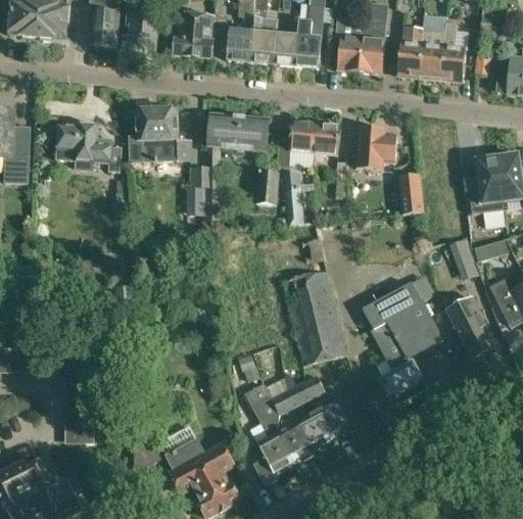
[(33,36),(36,36),(39,1),(30,0),(12,0),(9,34),(33,36)]
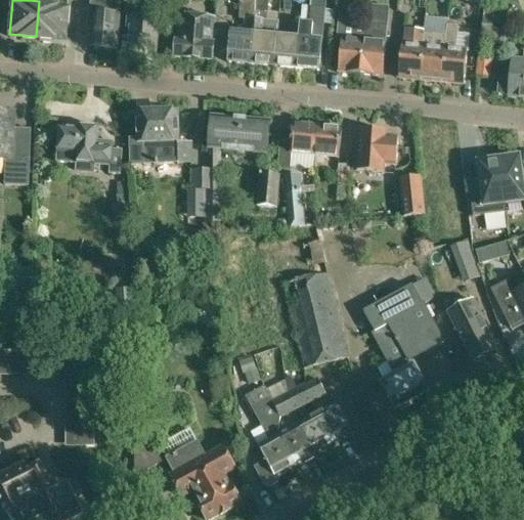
[(116,46),(120,0),(90,0),(89,11),(88,11),(87,28),(90,28),(88,44),(116,46)]
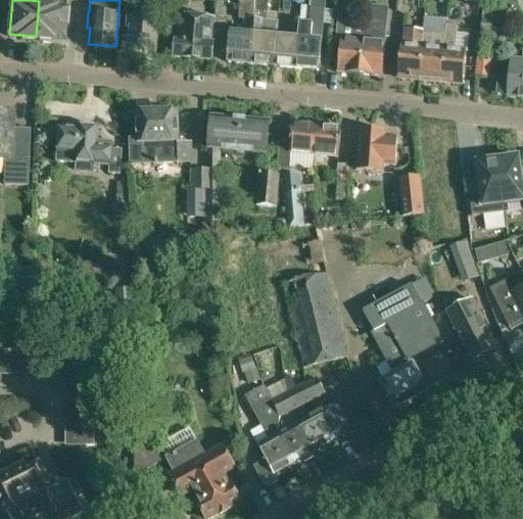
[(129,46),(155,49),(158,15),(142,14),(143,1),(130,0),(129,13),(127,30),(131,30),(129,46)]
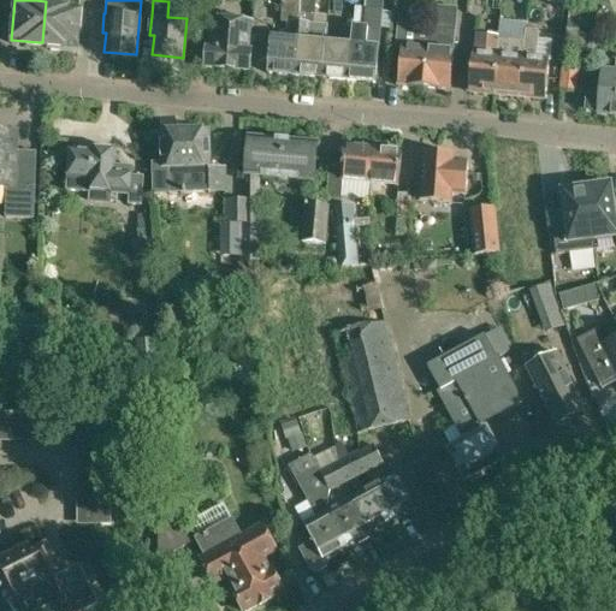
[(297,13),(298,0),(279,0),(279,19),(288,19),(286,35),(271,34),(268,69),(295,71),(300,15),(297,13)]
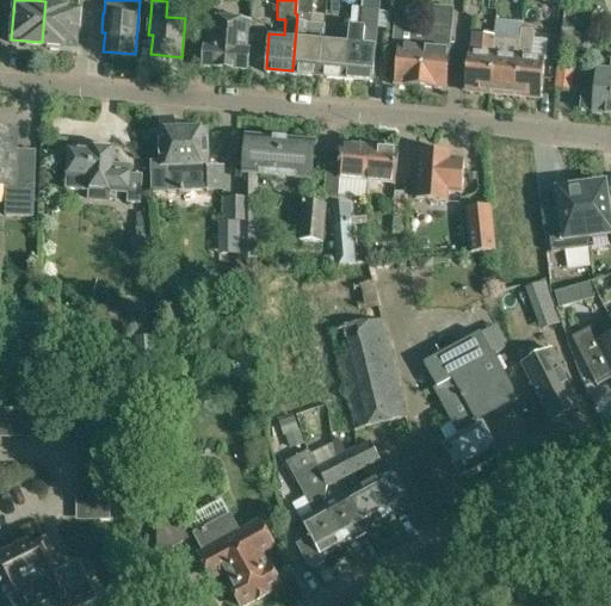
[(296,0),(295,13),(297,14),(292,70),(319,73),(322,37),(323,37),(325,20),(310,19),(312,0),(296,0)]
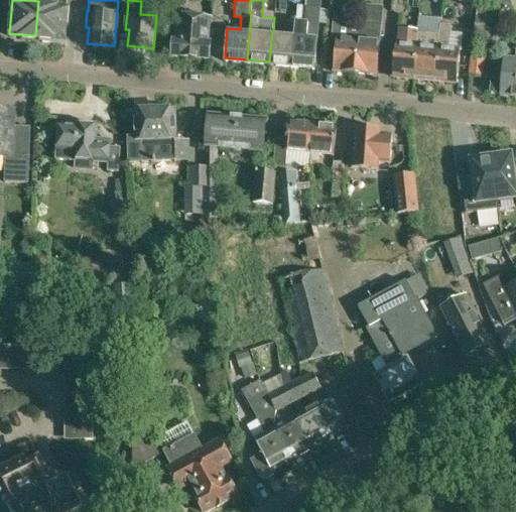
[(41,39),(48,39),(50,37),(65,38),(67,3),(38,1),(35,35),(40,36),(41,39)]
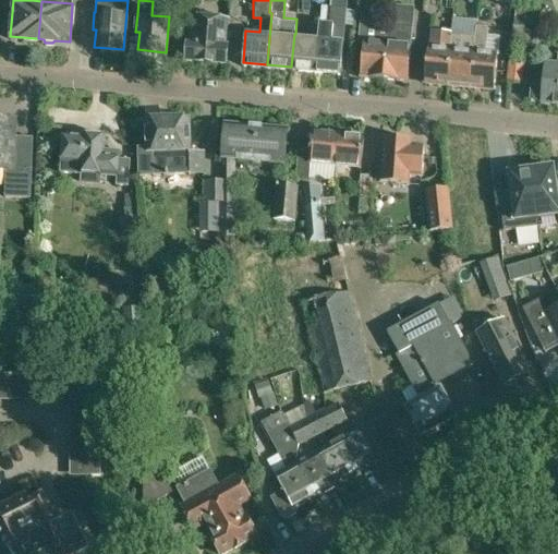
[(516,15),(528,16),(529,2),(517,1),(516,15)]
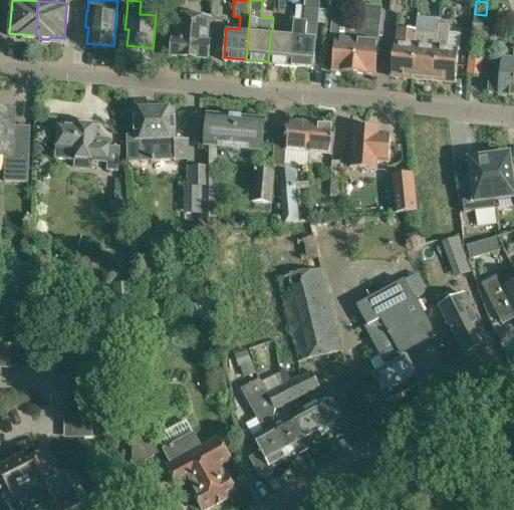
[(294,15),(290,63),(313,65),(318,4),(296,2),(295,15),(294,15)]
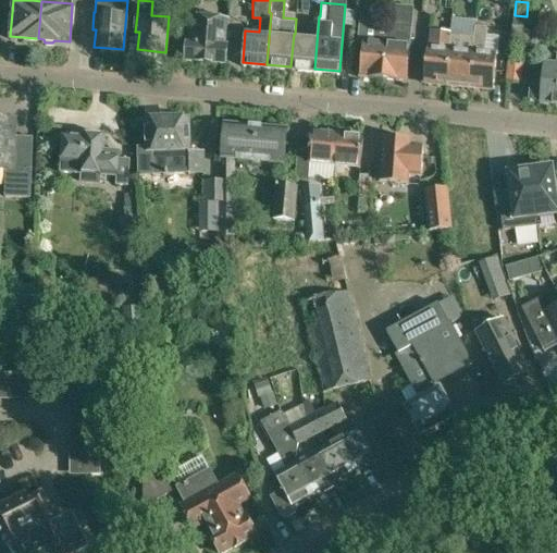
[(398,75),(407,76),(412,5),(388,3),(387,22),(383,75),(398,76),(398,75)]
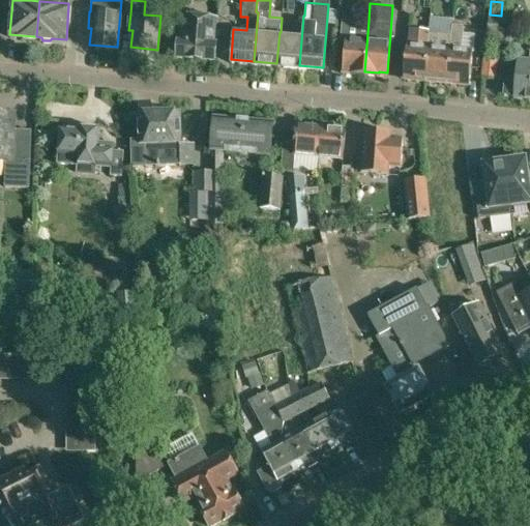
[(176,56),(214,59),(216,39),(214,39),(216,13),(181,11),(179,37),(177,36),(176,56)]
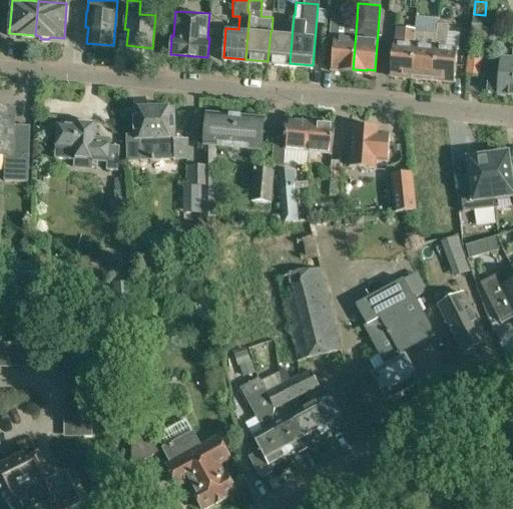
[(282,32),(272,31),(271,31),(268,61),(290,63),(294,15),(290,15),(290,19),(283,19),(282,32)]
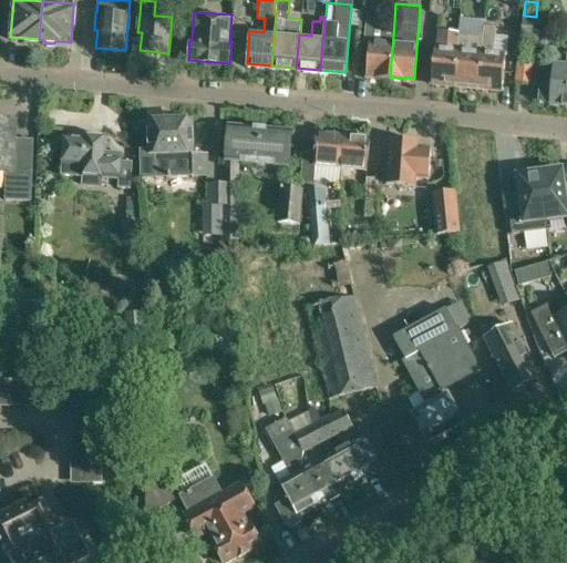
[(521,33),(532,36),(535,18),(523,17),(521,33)]
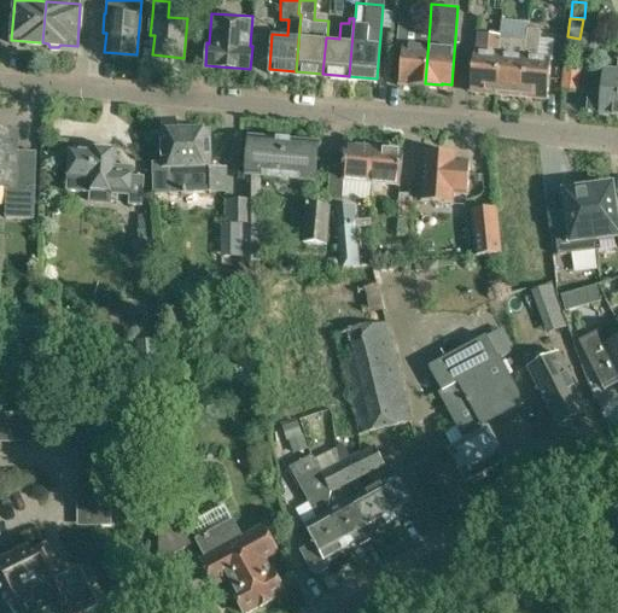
[(409,82),(425,83),(430,24),(400,22),(397,45),(402,45),(400,80),(409,81),(409,82)]
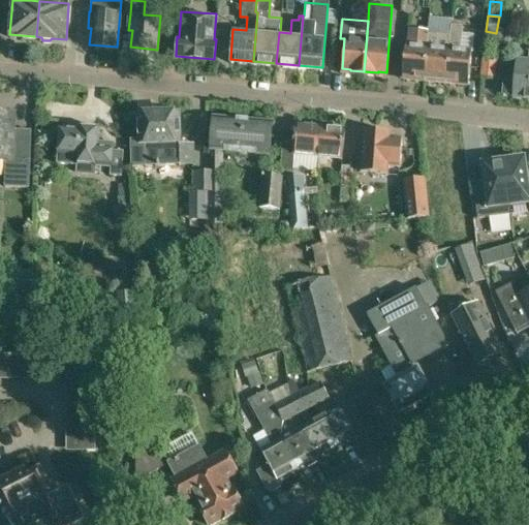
[(444,79),(468,81),(472,48),(461,47),(463,24),(450,22),(449,31),(448,45),(447,45),(444,79)]
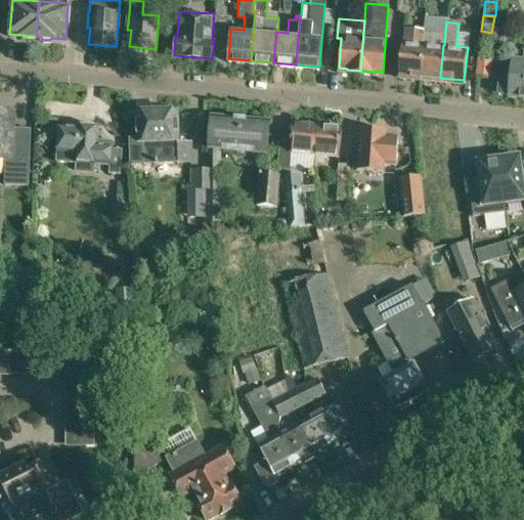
[(399,74),(420,76),(424,44),(421,44),(423,27),(405,26),(403,41),(402,41),(399,74)]
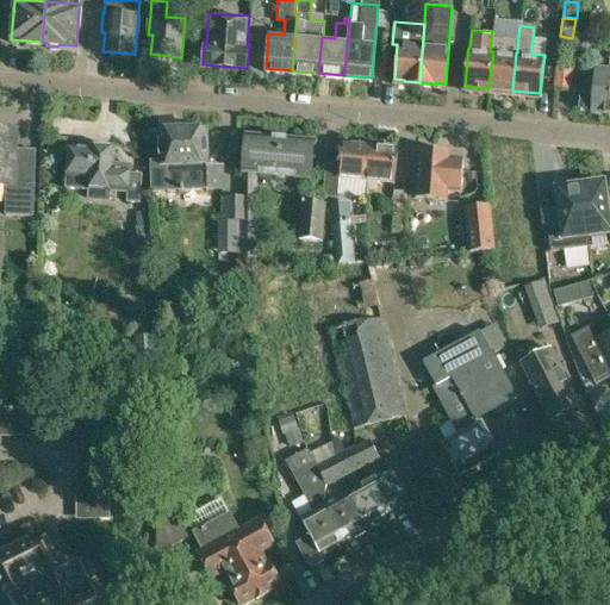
[(489,88),(512,91),(516,52),(517,52),(518,36),(493,33),(493,32),(492,31),(490,51),(493,51),(489,88)]
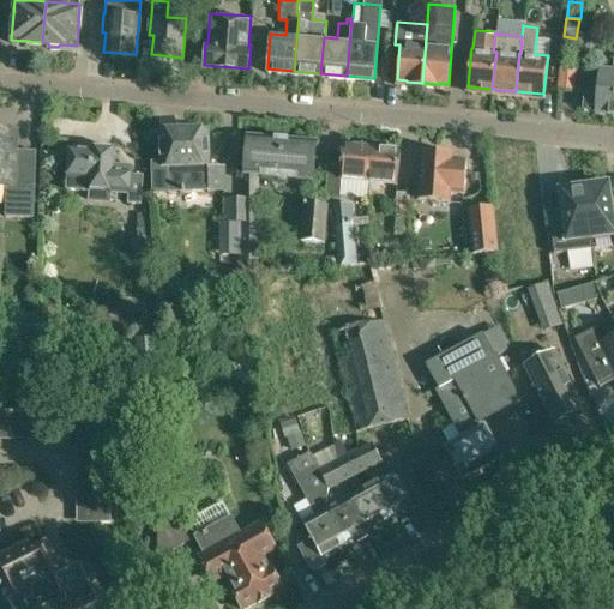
[(576,59),(561,58),(559,85),(573,86),(576,59)]
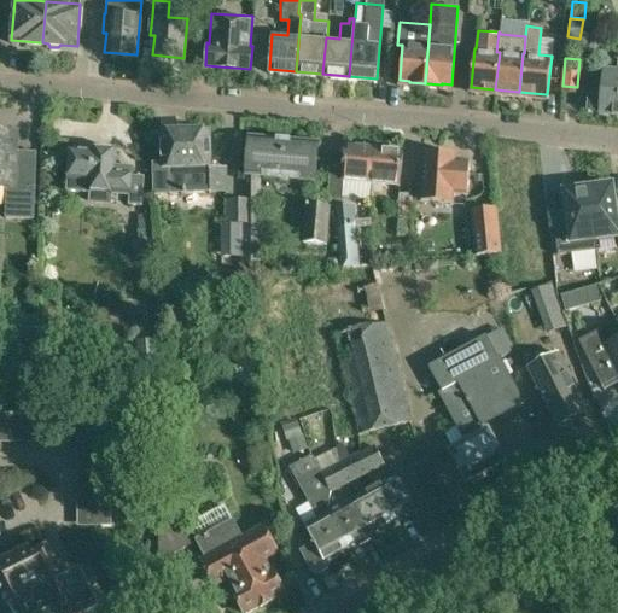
[(600,110),(617,111),(617,60),(617,68),(605,66),(601,92),(589,91),(587,106),(600,107),(600,110)]
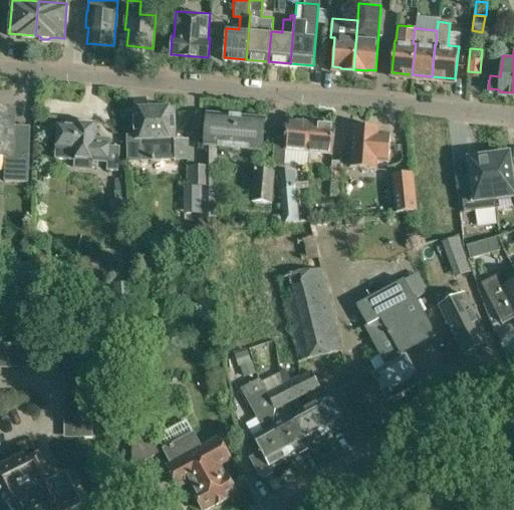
[(5,178),(28,179),(30,123),(15,123),(15,107),(0,106),(0,154),(6,154),(5,178)]
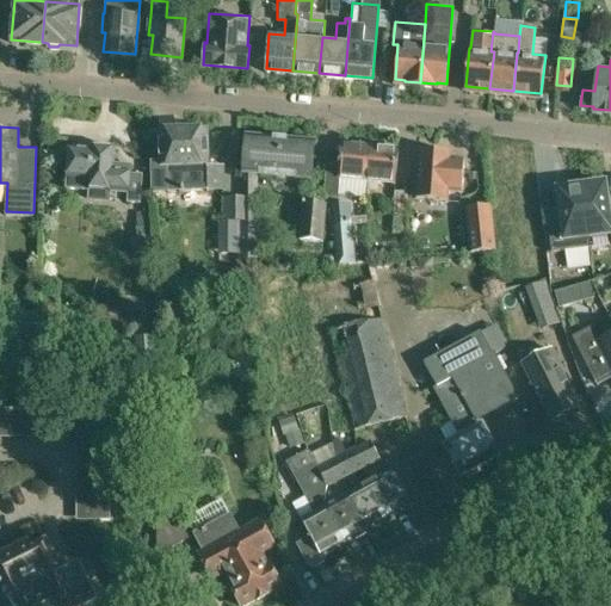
[(152,158),(152,189),(223,186),(223,162),(208,162),(207,127),(159,128),(161,158),(152,158)]
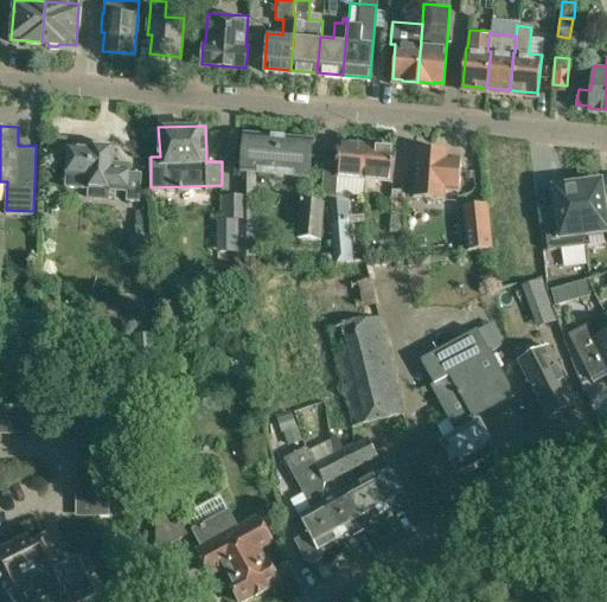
[(235,193),(235,212),(237,212),(237,217),(238,253),(248,253),(248,267),(256,267),(256,170),(308,174),(313,138),(246,132),(242,168),(246,170),(246,193),(235,193)]
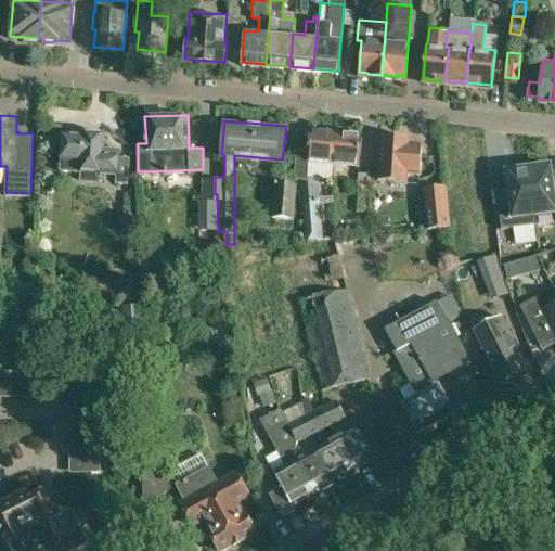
[(311,127),(310,146),(309,159),(333,162),(336,129),(311,127)]
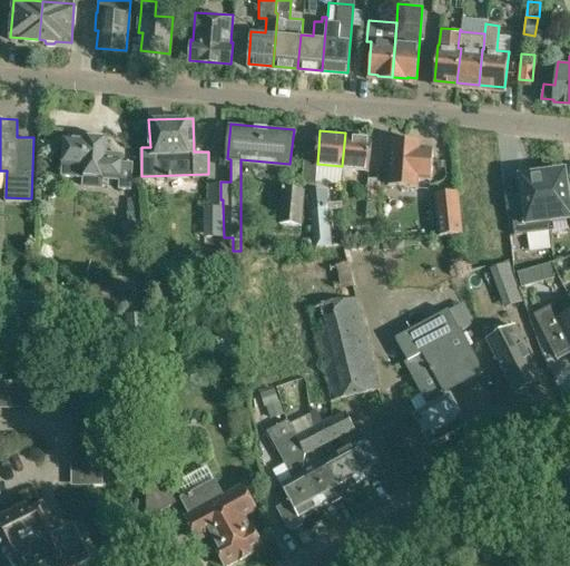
[(371,136),(345,133),(342,166),(343,166),(343,174),(353,175),(354,167),(369,168),(371,136)]
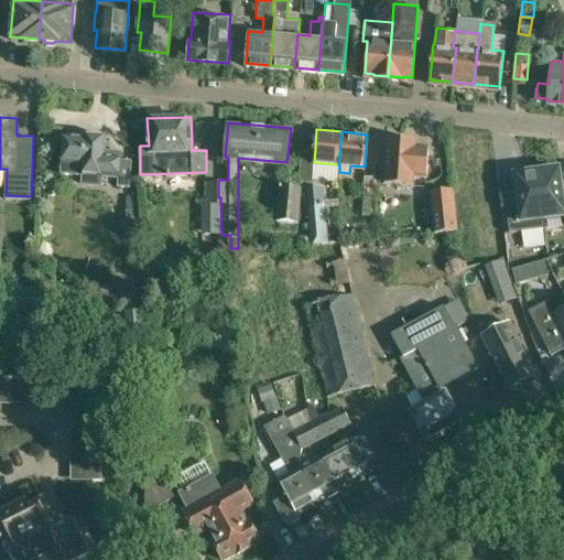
[(118,183),(130,184),(131,158),(120,157),(120,150),(101,149),(102,136),(88,135),(87,137),(65,135),(64,140),(61,143),(60,151),(63,155),(62,171),(83,173),(82,182),(102,183),(102,173),(119,174),(118,183)]
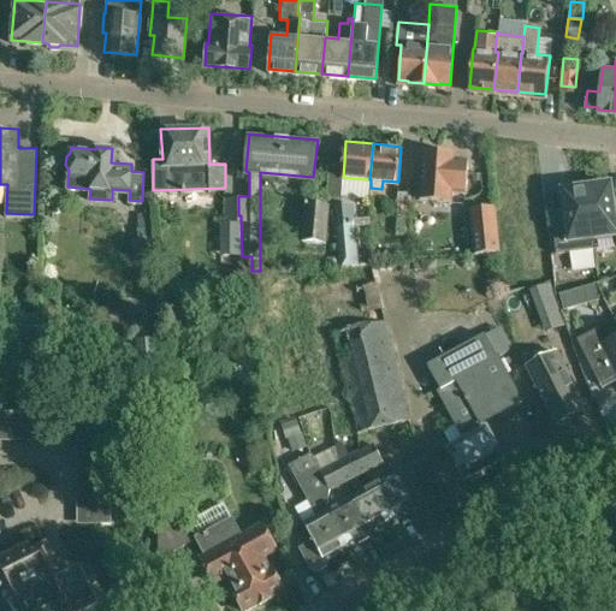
[(420,199),(451,201),(452,189),(467,190),(469,160),(455,159),(455,150),(424,149),(420,199)]
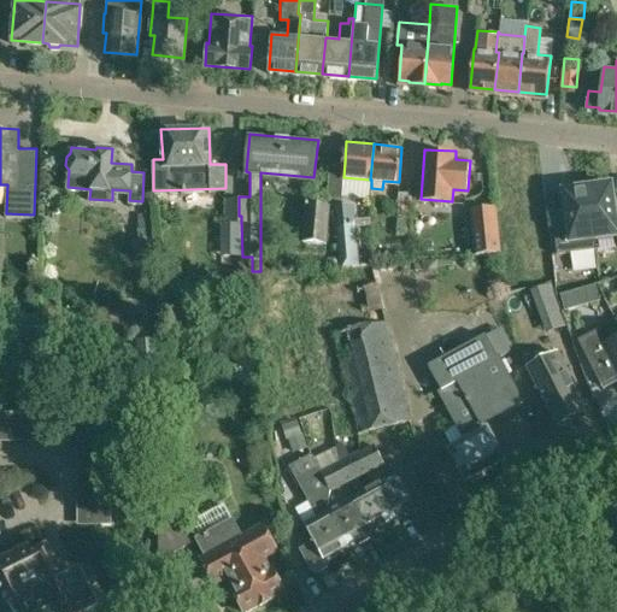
[(611,180),(586,182),(593,235),(616,231),(616,212),(615,213),(611,180)]
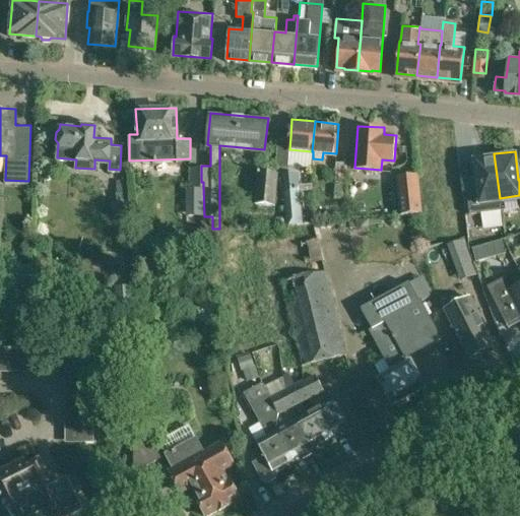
[(477,184),(465,186),(468,209),(480,208),(479,200),(500,198),(494,153),(473,156),(477,184)]
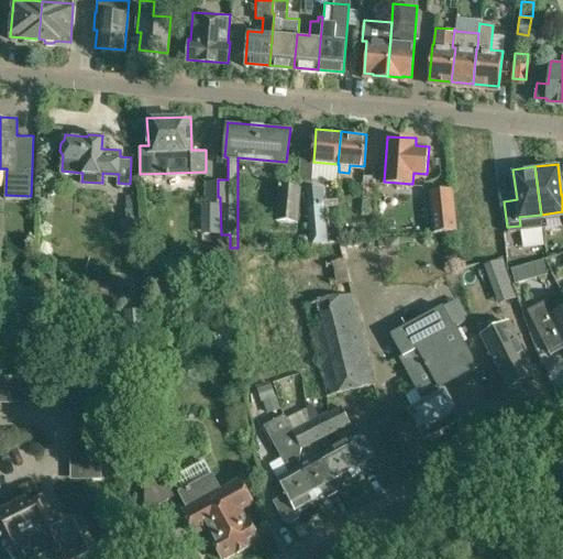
[(363,212),(375,212),(376,174),(364,173),(363,212)]
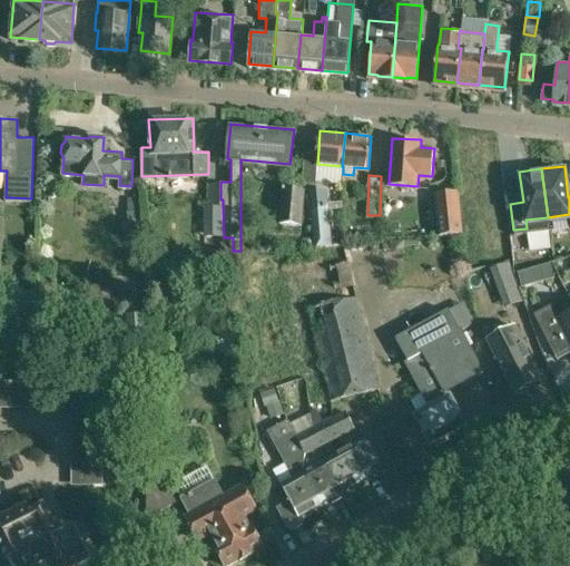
[(220,199),(220,182),(208,182),(208,204),(223,204),(223,199),(220,199)]
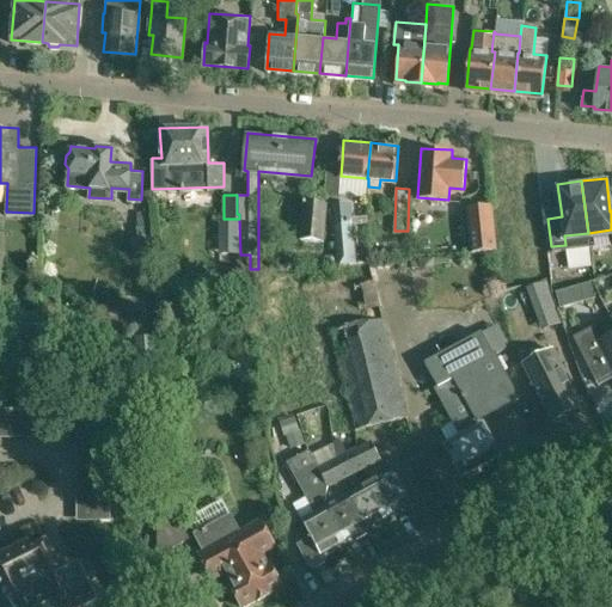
[(300,238),(323,239),(326,201),(304,198),(300,238)]
